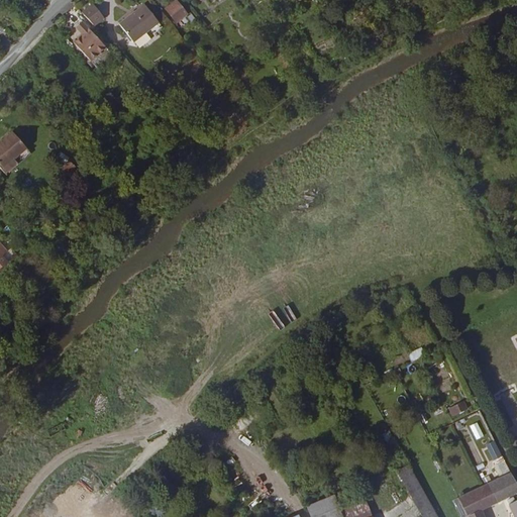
[(179,9),(172,0),(168,0),(162,4),(171,17),(179,12),(178,10),(179,9)]
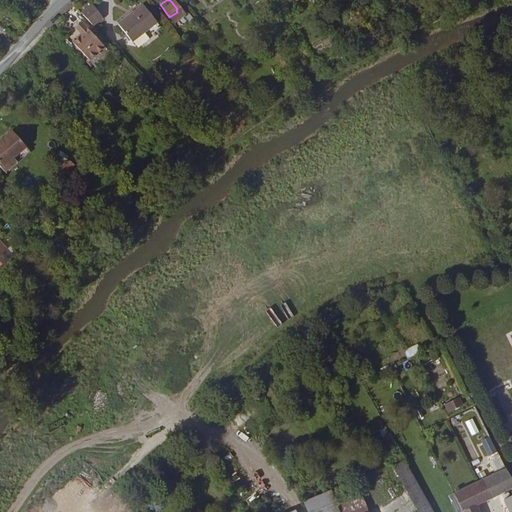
[(75,10),(86,20),(95,11),(85,1),(75,10)]
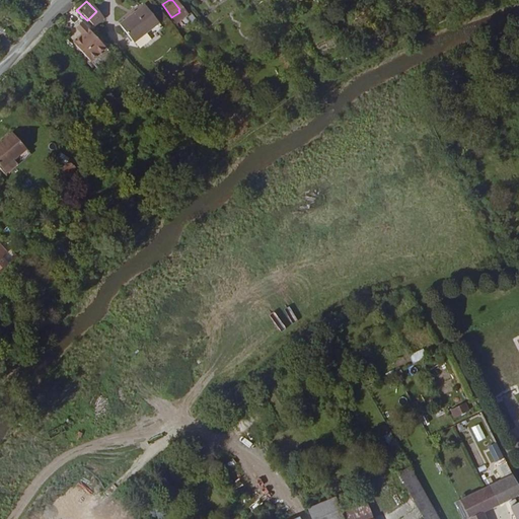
[(159,20),(145,3),(120,24),(135,42),(159,20)]
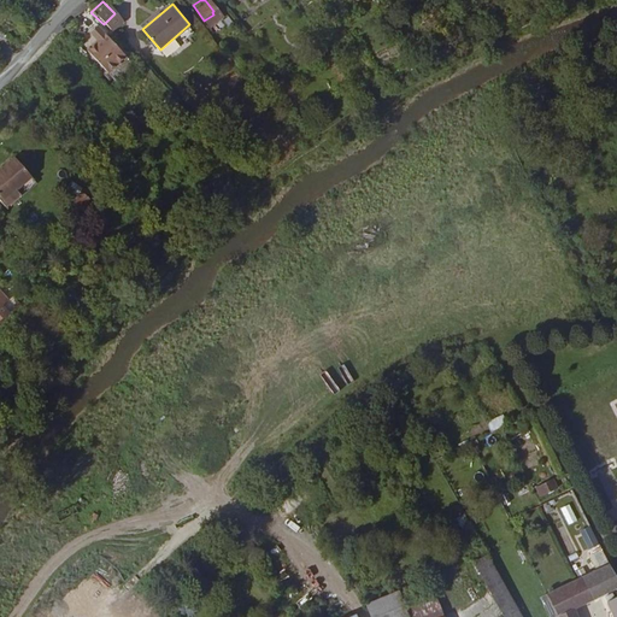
[(101,68),(118,51),(90,22),(83,29),(92,39),(81,48),(101,68)]
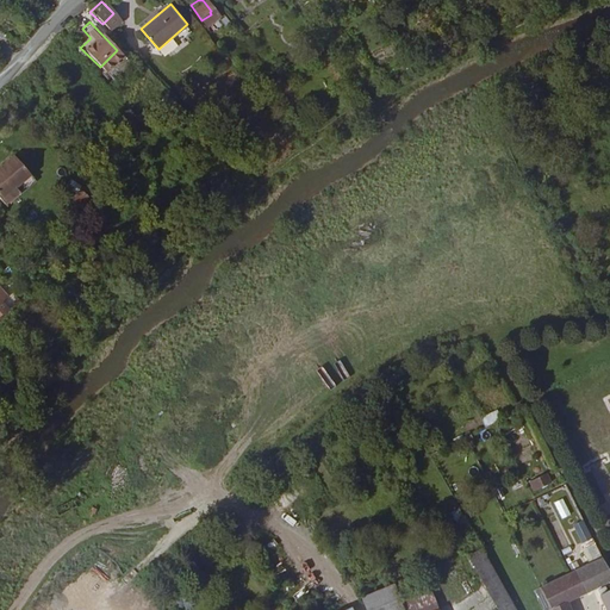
[(125,58),(117,50),(100,67),(107,75),(125,58)]
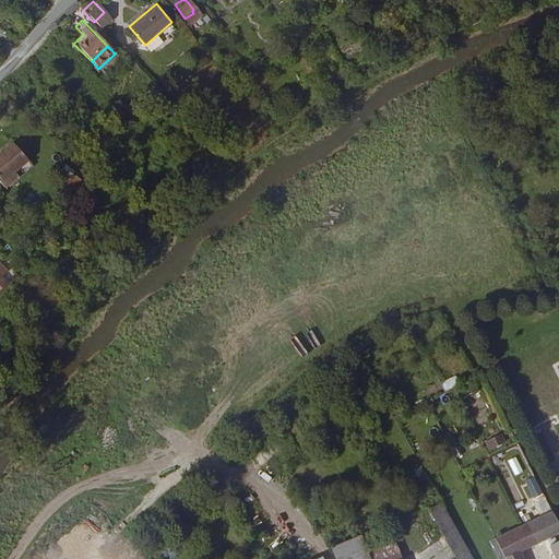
[(33,167),(16,144),(0,156),(0,180),(6,188),(33,167)]
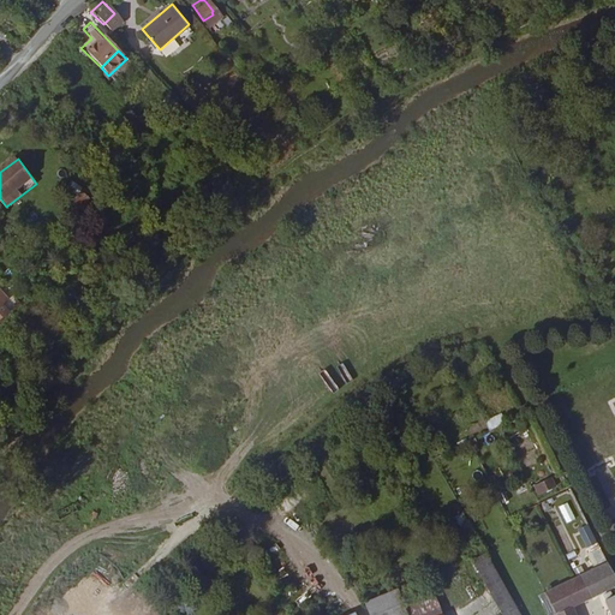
[(502,413),(487,421),(490,430),(506,423),(502,413)]
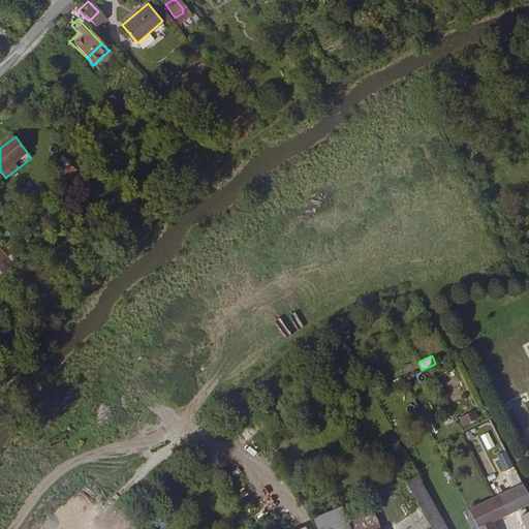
[(439,375),(449,404),(465,399),(455,369),(439,375)]
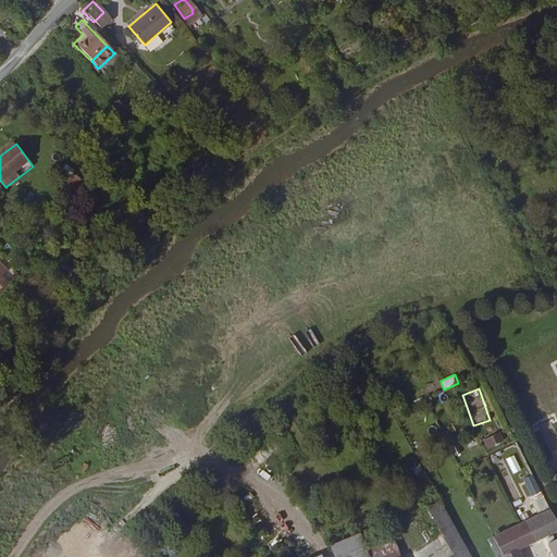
[(500,431),(485,438),(490,446),(505,438),(500,431)]
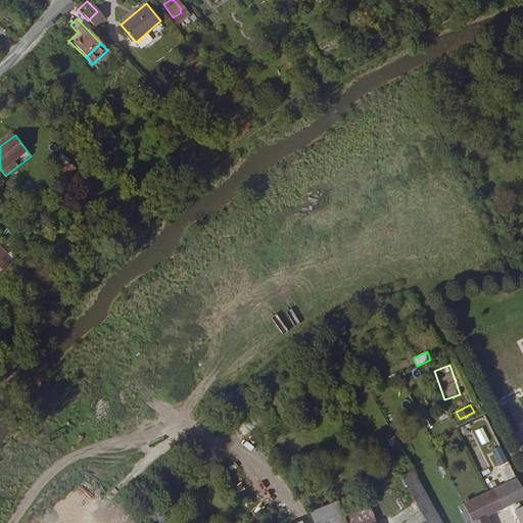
[(387,440),(394,452),(401,447),(394,435),(387,440)]
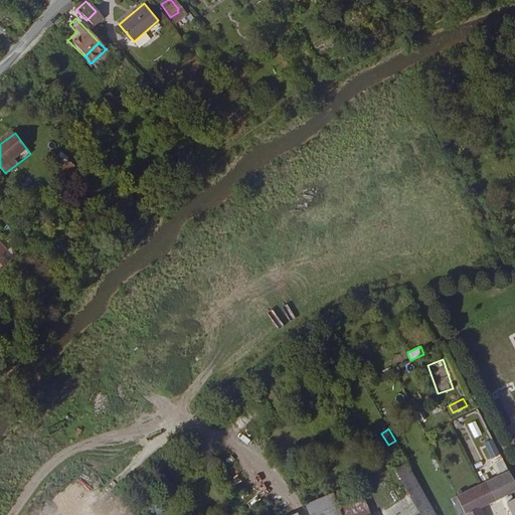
[(493,463),(496,471),(507,467),(504,459),(493,463)]
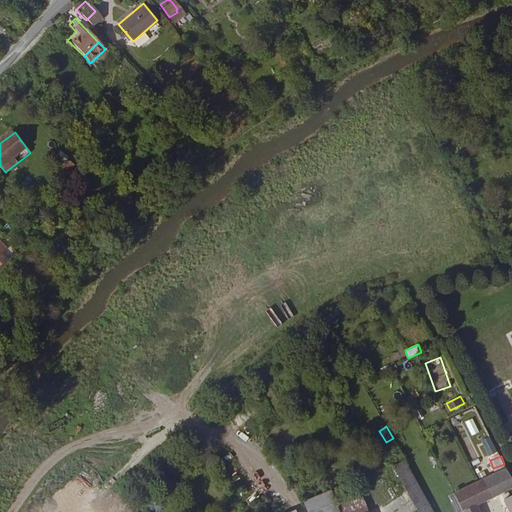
[(393,468),(410,500),(424,493),(406,461),(393,468)]
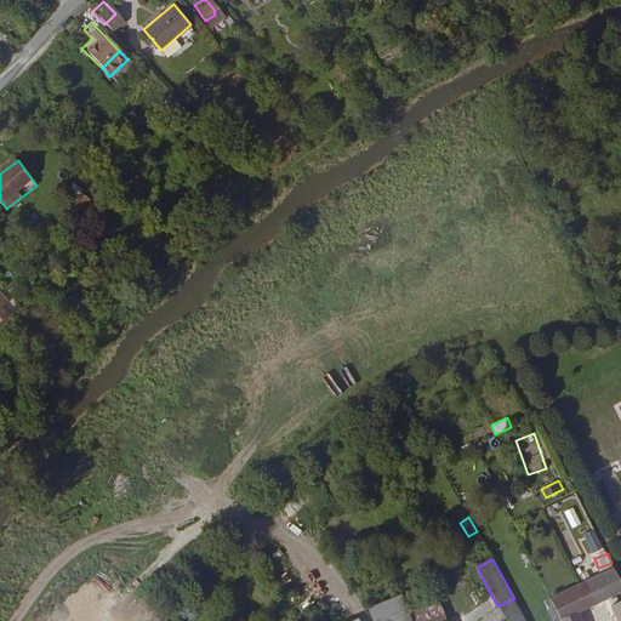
[(596,602),(620,590),(620,584),(613,567),(585,581),(596,602)]
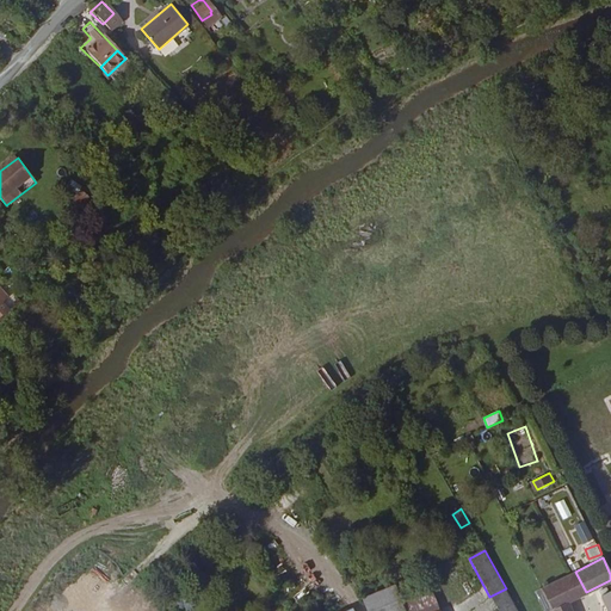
[(568,602),(586,592),(575,572),(573,573),(542,588),(550,605),(553,610),(568,602)]
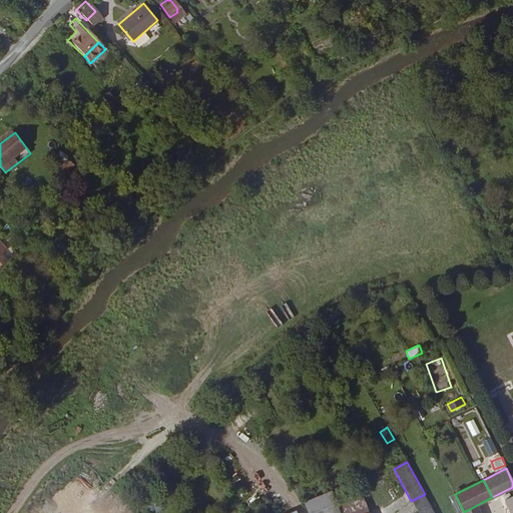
[(327,490),(303,502),(309,512),(340,512),(341,512),(327,490)]
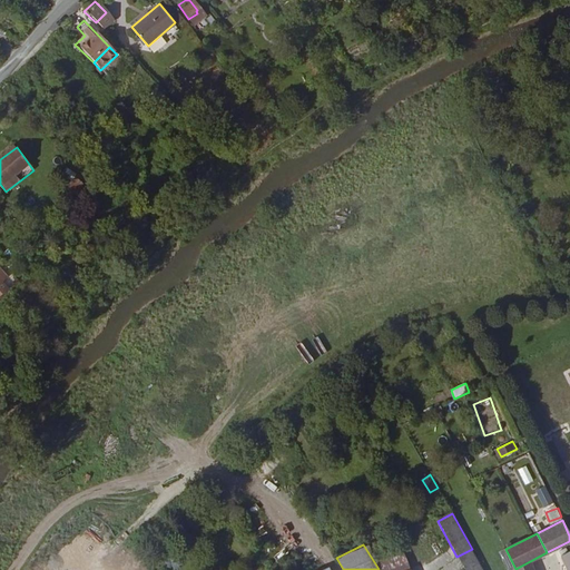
[(410,569),(400,544),(374,554),(380,569),(410,569)]
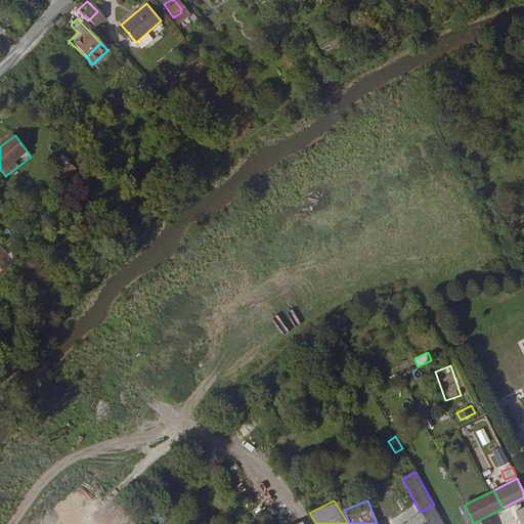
[(444,523),(434,505),(420,512),(426,523),(444,523)]
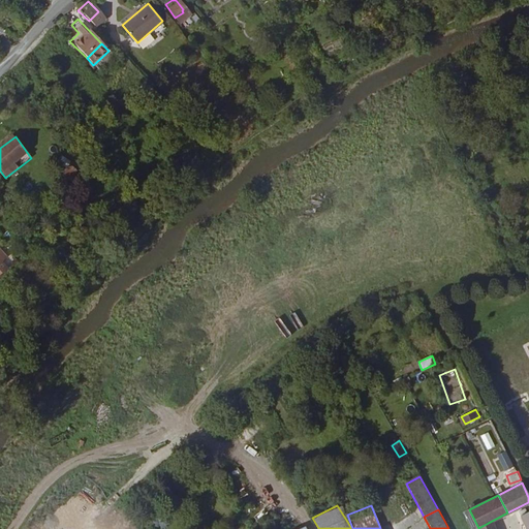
[(526,528),(528,528),(528,510),(526,514),(524,509),(518,512),(521,519),(526,528)]
